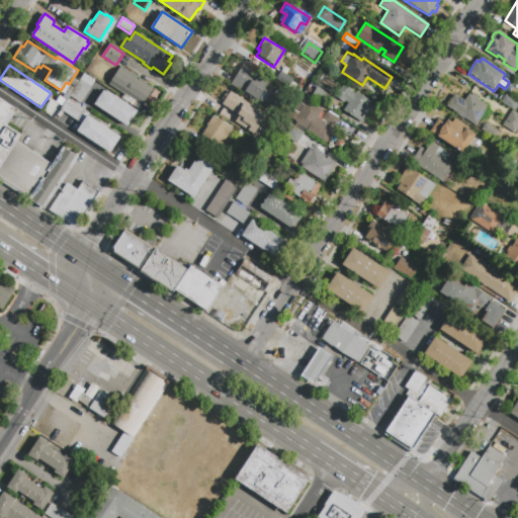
[(268,82),(256,102),(230,86),(242,66),(268,82)]
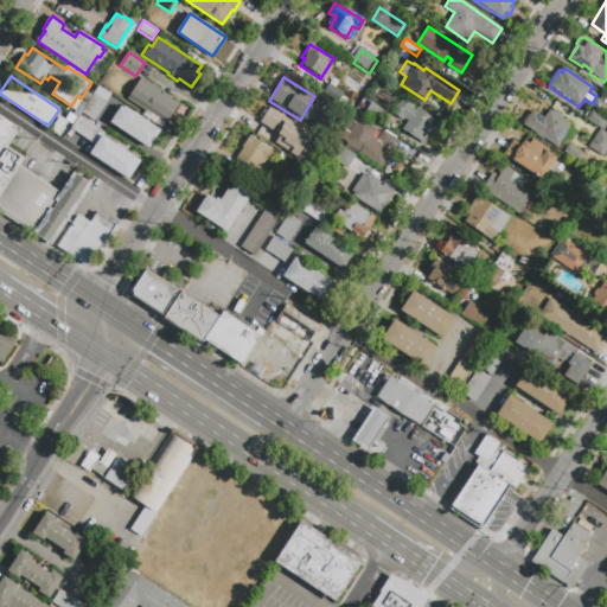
[(141,78),(161,91),(160,94),(179,106),(165,126),(127,100),(141,78)]
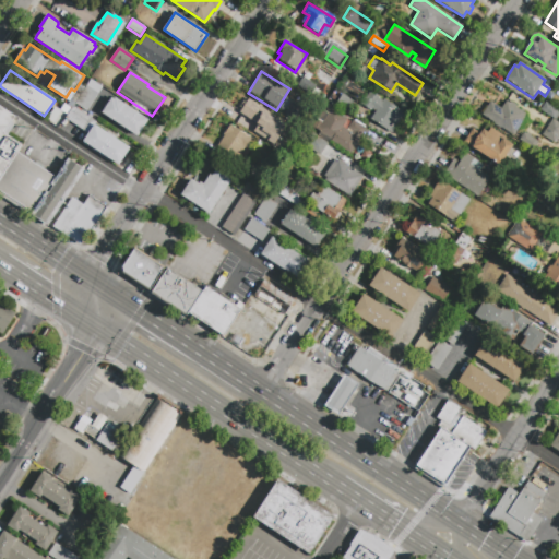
[(86,111),(74,104),(91,80),(102,87),(86,111)]
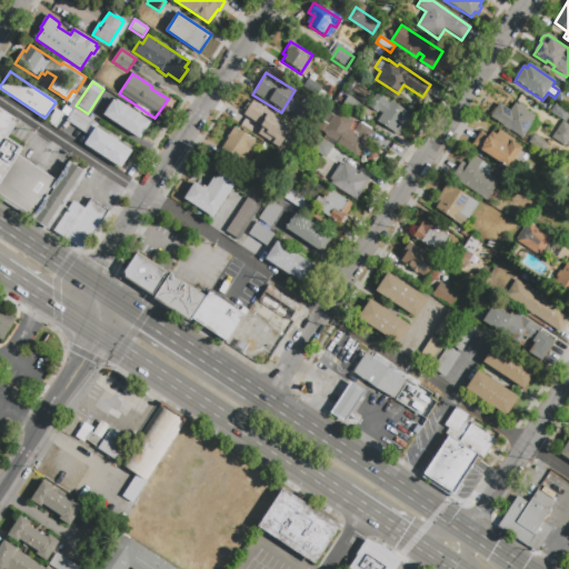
[(369,107),(377,95),(390,103),(391,100),(412,115),(399,136),(378,122),(383,115),(380,112),(379,113),(369,107)]
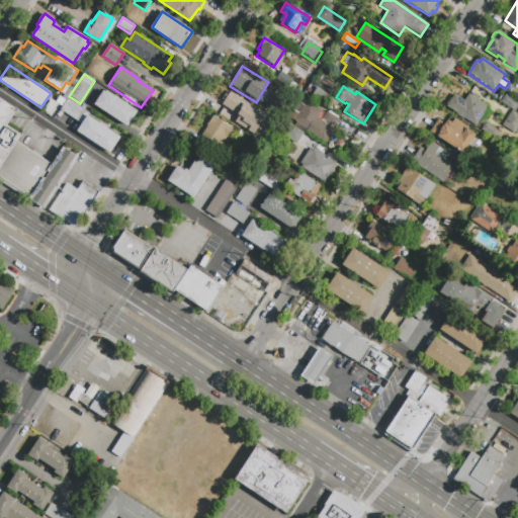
[(324,104),(312,96),(317,87),(330,95),(324,104)]
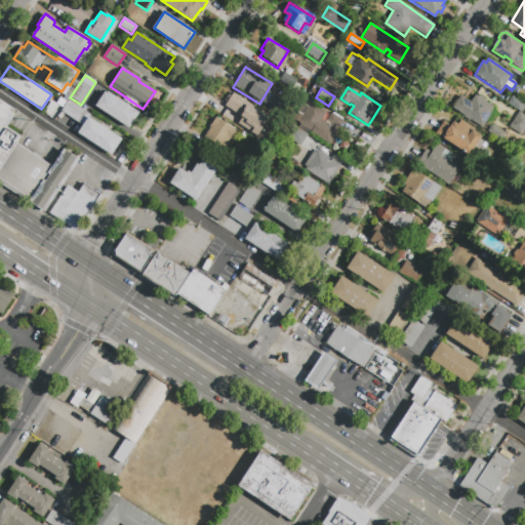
[(251,106),(240,121),(220,109),(232,91),(245,99),(244,101),(251,106)]
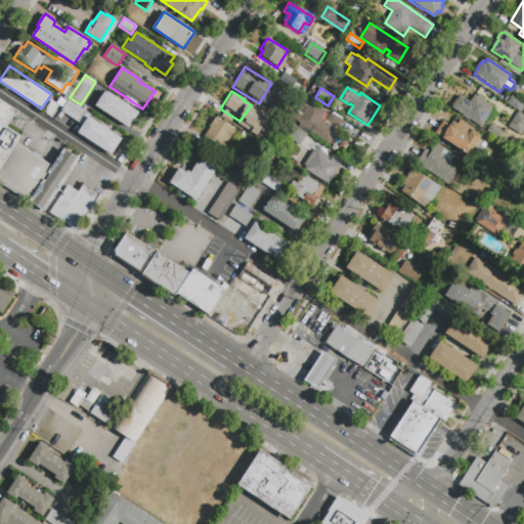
[(139,113),(129,128),(95,105),(104,92),(106,93),(107,92),(139,113)]
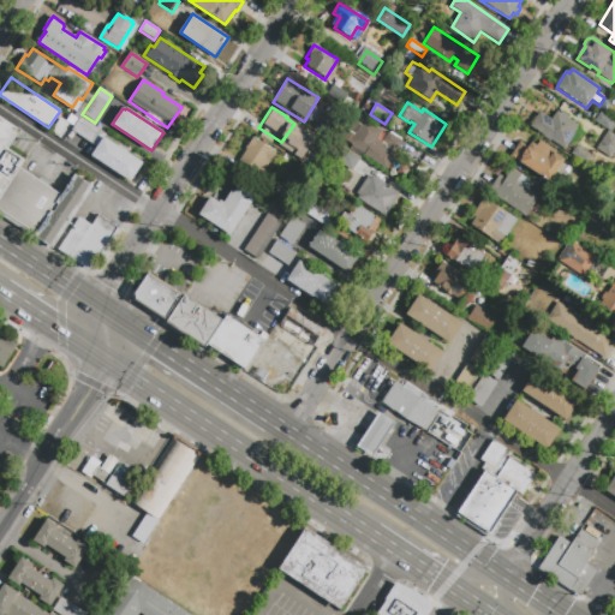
[(578,129),(565,149),(531,126),(541,112),(551,119),(557,111),(561,113),(562,112),(569,117),(568,119),(579,125),(577,127),(578,129)]
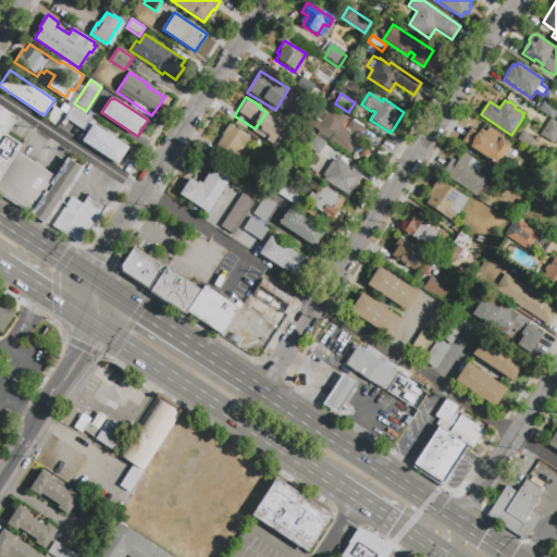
[(301,109),(293,123),(284,116),(293,102),(301,109)]
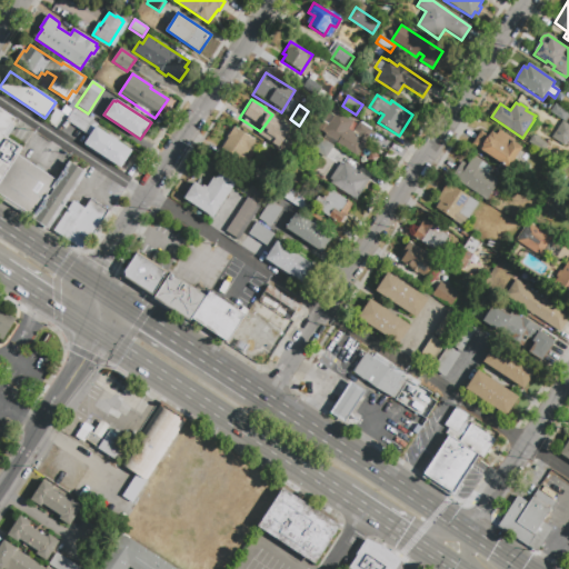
[(568,112),(568,118),(567,121),(566,123),(550,113),(556,105),(568,112)]
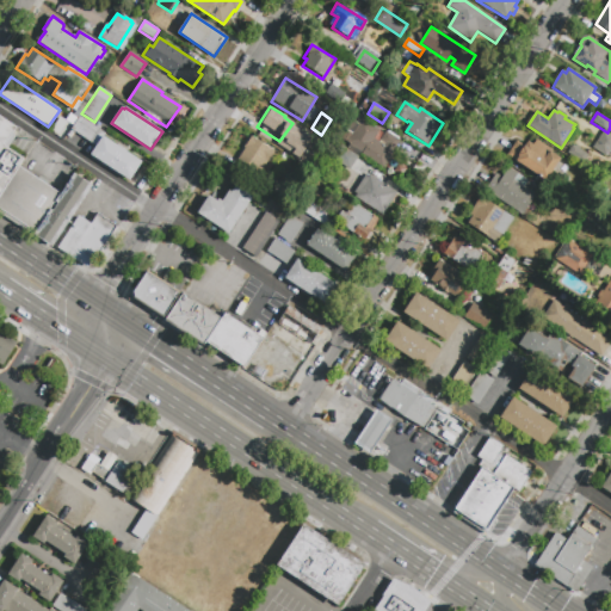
[(61,115),(73,123),(63,136),(60,133),(59,135),(51,130),(61,115)]
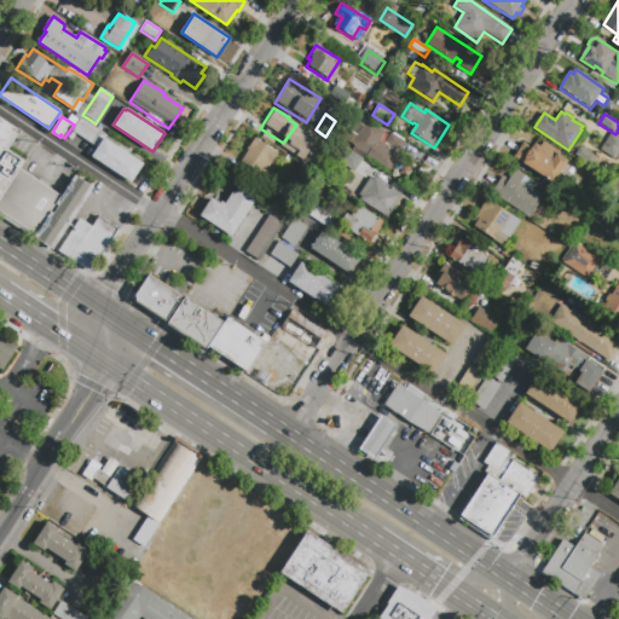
[(24,162),(19,169),(0,198),(0,117),(17,129),(5,149),(24,162)]
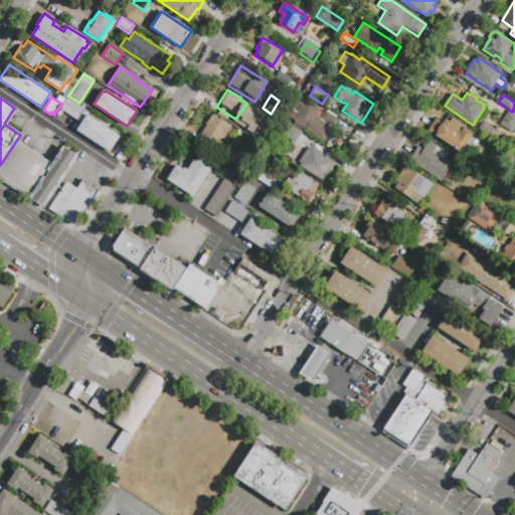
[(67,99),(87,111),(78,122),(60,110),(67,99)]
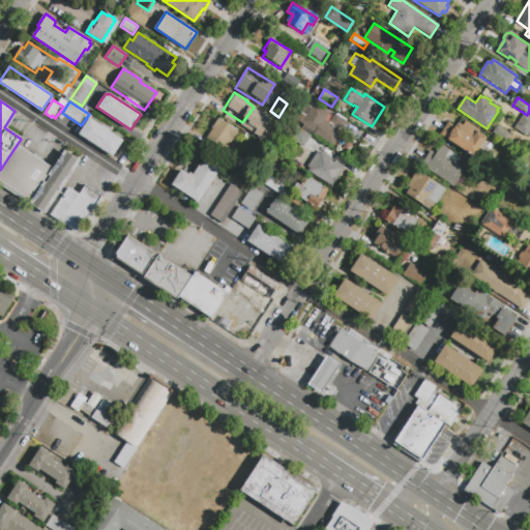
[(316,102),(330,112),(325,119),(330,122),(331,121),(336,113),(349,121),(333,144),(315,133),(316,131),(302,122),(316,102)]
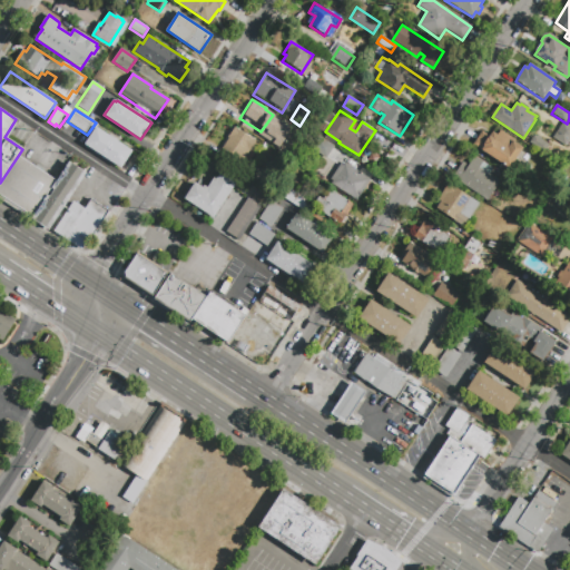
[(569,127),(569,151),(551,139),(562,123),(569,127)]
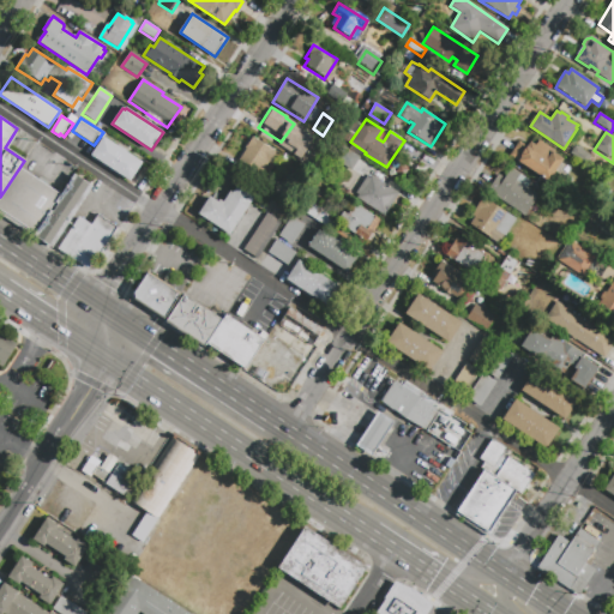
[(103,137),(142,162),(130,181),(91,155),(103,137)]
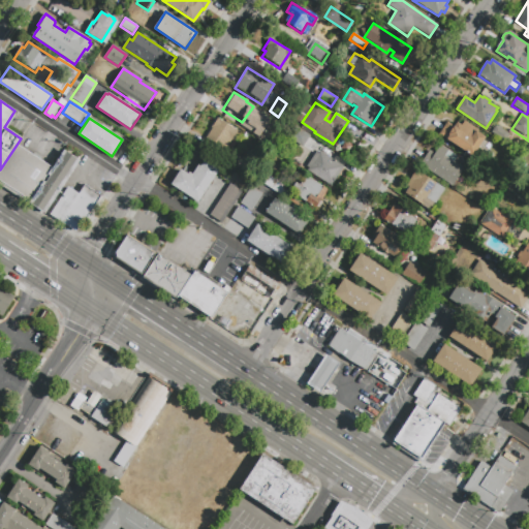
[(224,151),(206,138),(212,128),(211,128),(218,119),(238,131),(224,151)]
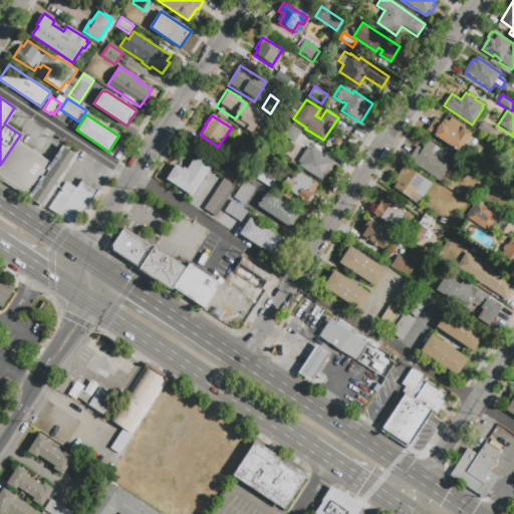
[(435,118),(442,122),(445,118),(450,121),(452,117),(464,125),(463,127),(473,134),(460,153),(426,132),(435,118)]
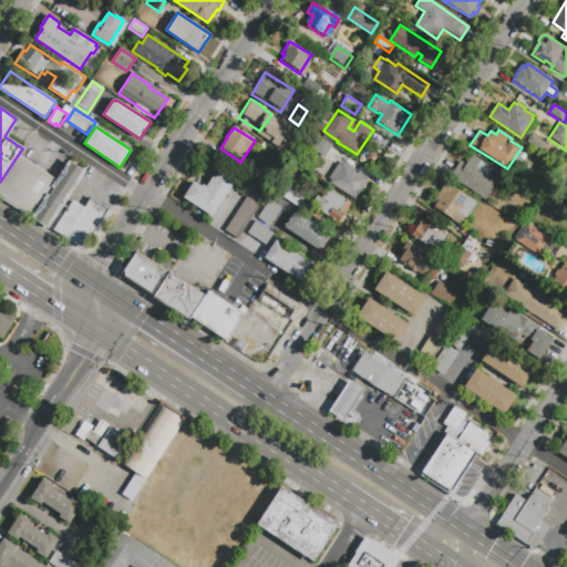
[(310,148),(318,136),(332,146),(325,158),(310,148)]
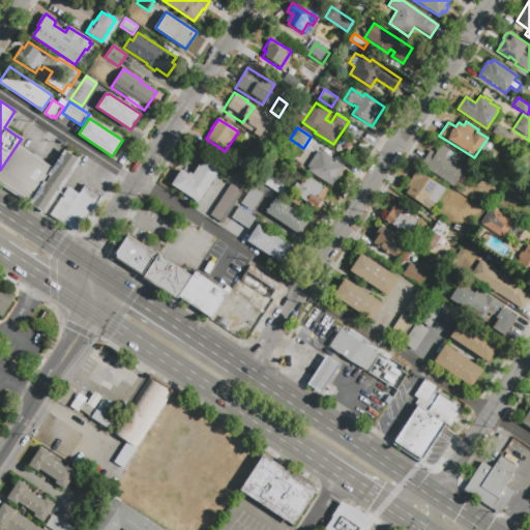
[(252,138),(258,128),(275,140),(269,149),(252,138)]
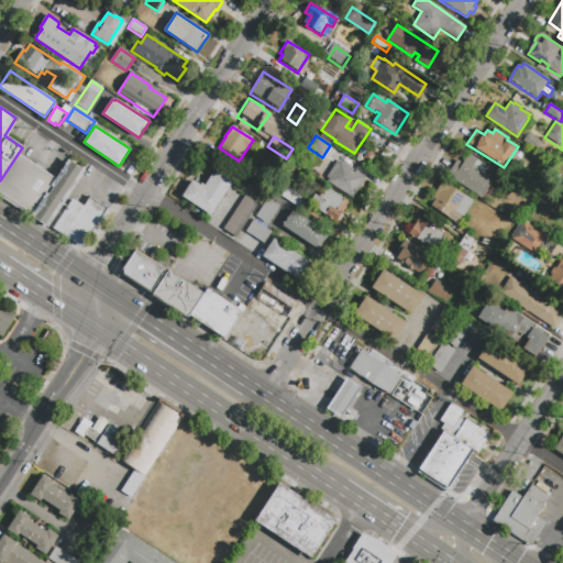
[(543,145),(539,153),(525,143),(529,136),(531,138),(532,136),(537,139),(536,140),(543,145)]
